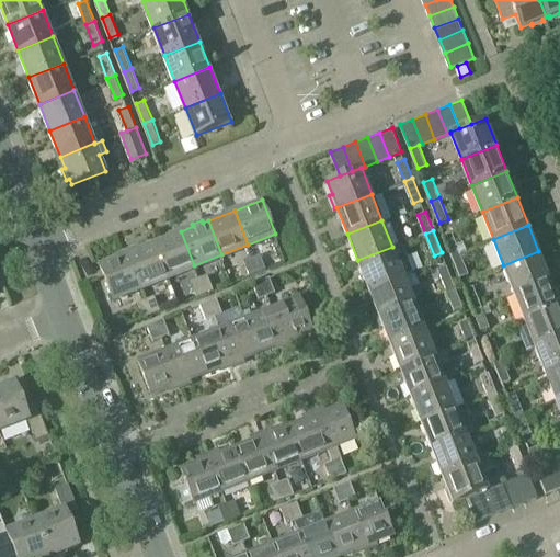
[(181,231),(156,241),(169,275),(194,265),(181,231)]
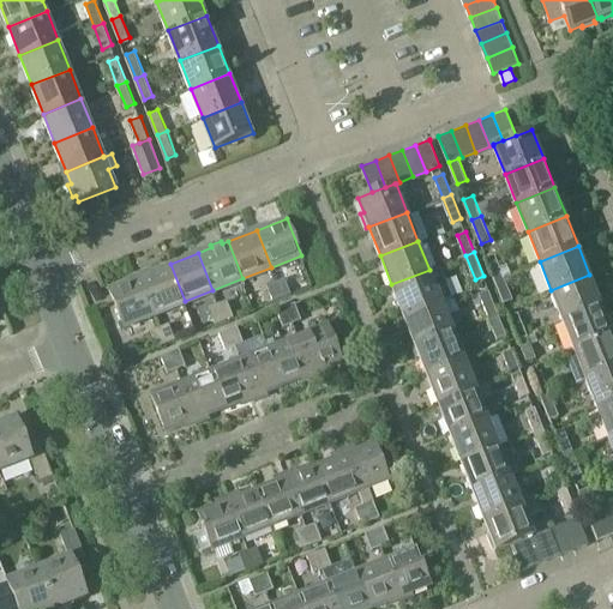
[(496,278),(504,275),(496,253),(486,257),(496,278)]
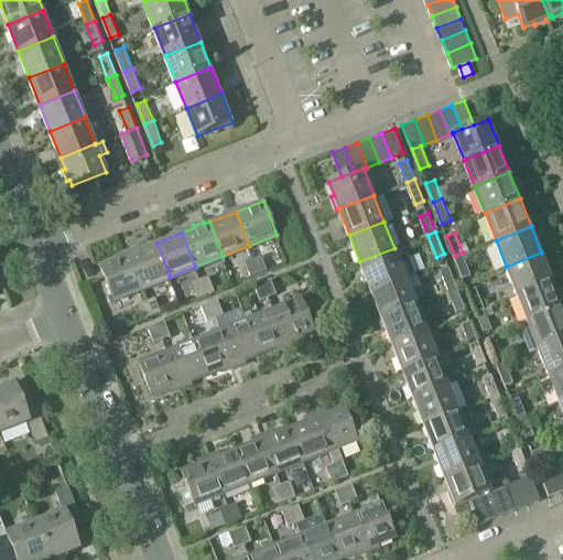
[(157,243),(129,252),(142,288),(170,277),(157,243)]
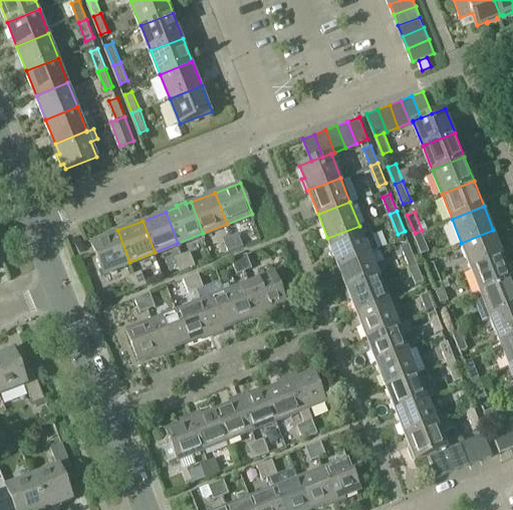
[(359,226),(327,238),(337,263),(369,251),(378,247),(368,222),(359,226)]
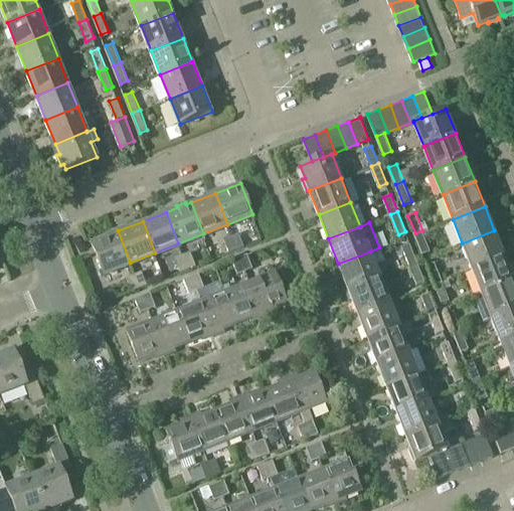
[(118,230),(93,240),(105,273),(130,263),(118,230)]
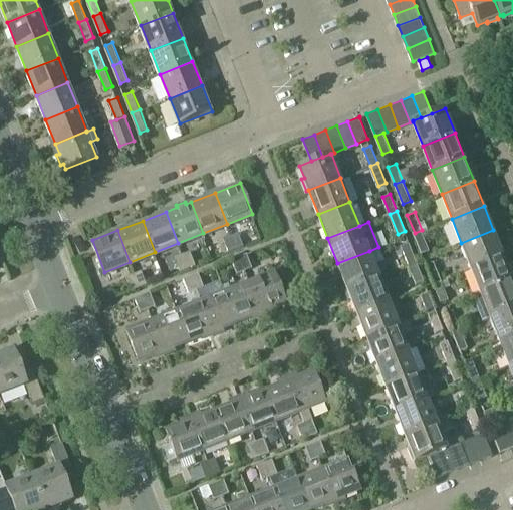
[(430,249),(422,230),(415,233),(422,252),(430,249)]
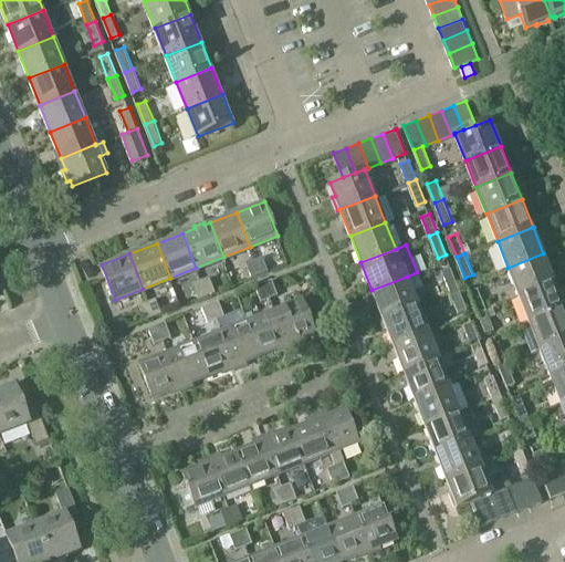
[(543,253),(508,268),(519,295),(554,281),(543,253)]
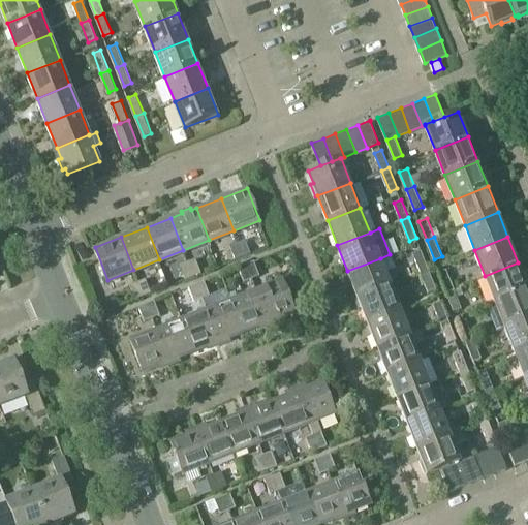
[(246,239),(238,242),(244,255),(251,252),(246,239)]
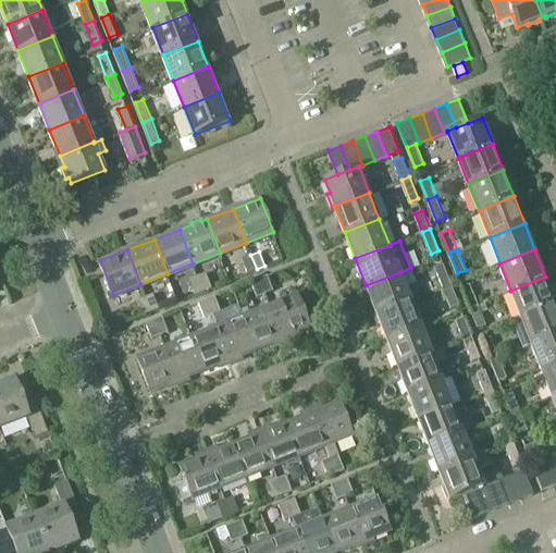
[(248,272),(257,269),(250,255),(243,258),(248,272)]
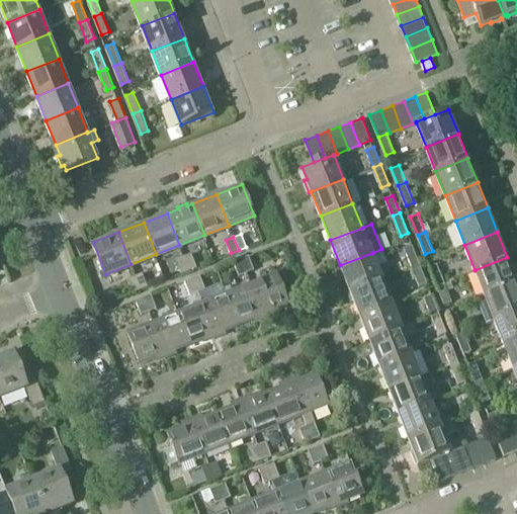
[(405,247),(412,265),(420,262),(413,244),(405,247)]
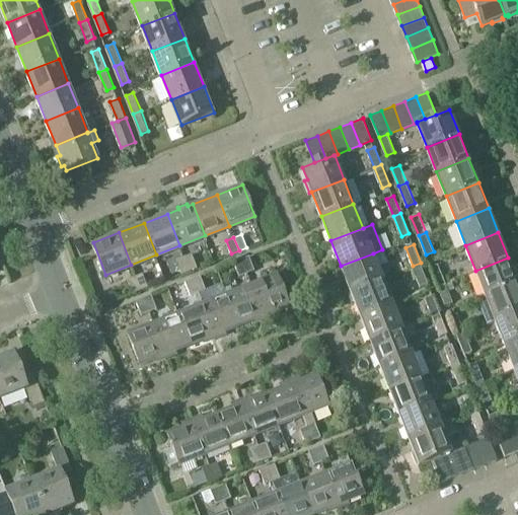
[(192,253),(183,256),(190,271),(198,267),(192,253)]
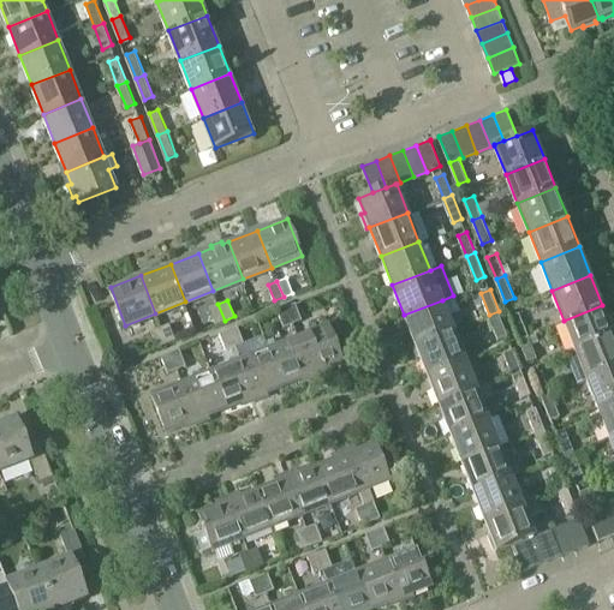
[(442,300),(404,315),(416,344),(453,329),(442,300)]
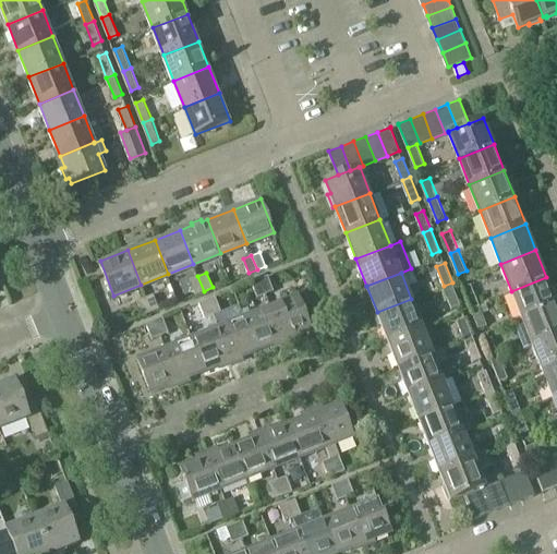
[(268,275),(261,278),(266,292),(274,289),(268,275)]
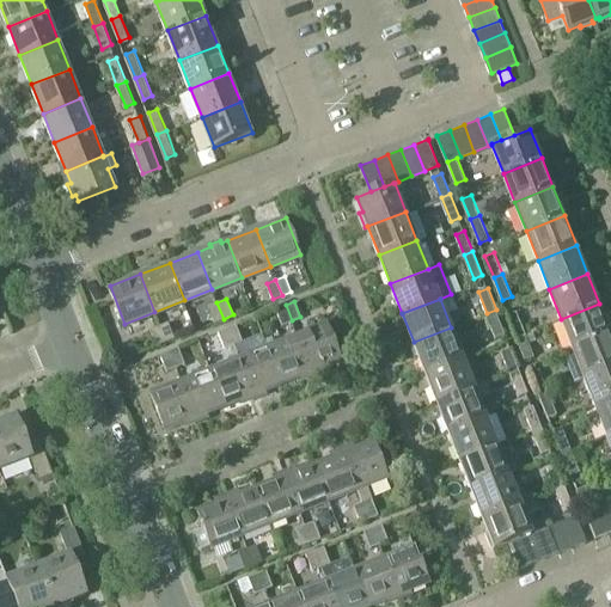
[(215,322),(224,319),(217,302),(208,306),(215,322)]
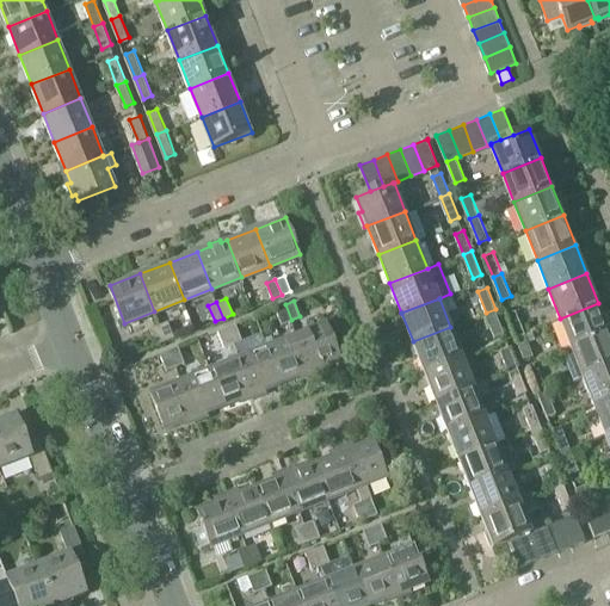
[(598,303),(560,319),(571,347),(609,332),(598,303)]
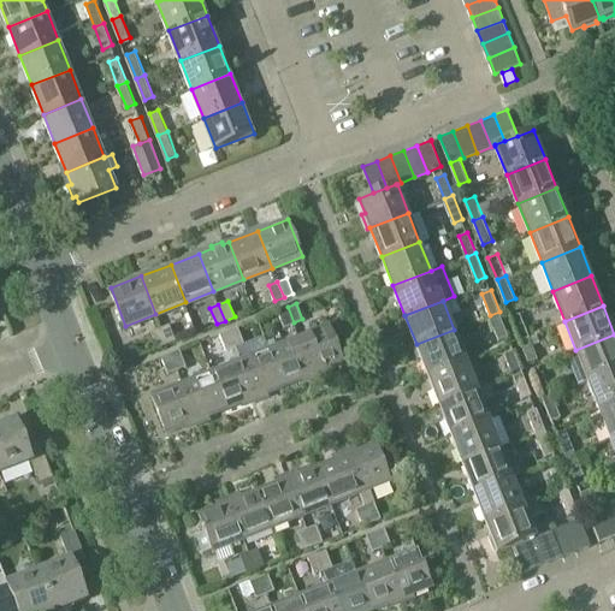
[(285,326),(294,322),(288,307),(278,310),(285,326)]
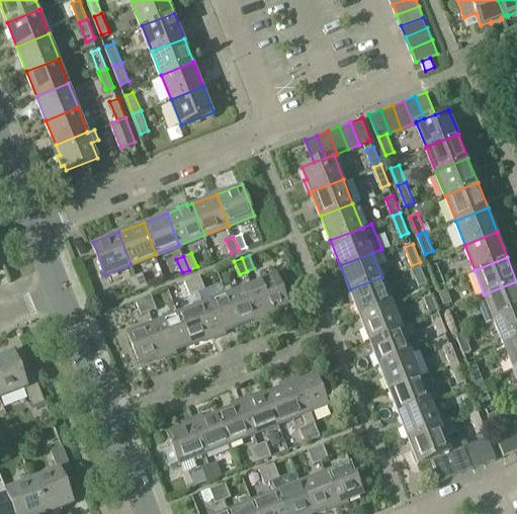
[(412,265),(420,285),(427,282),(420,262),(412,265)]
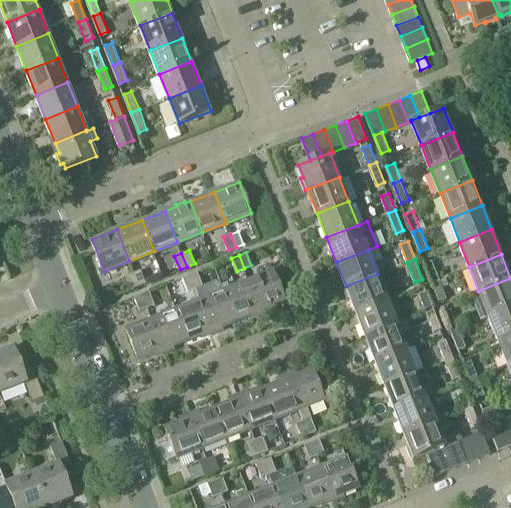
[(432,281),(440,278),(432,260),(425,263),(432,281)]
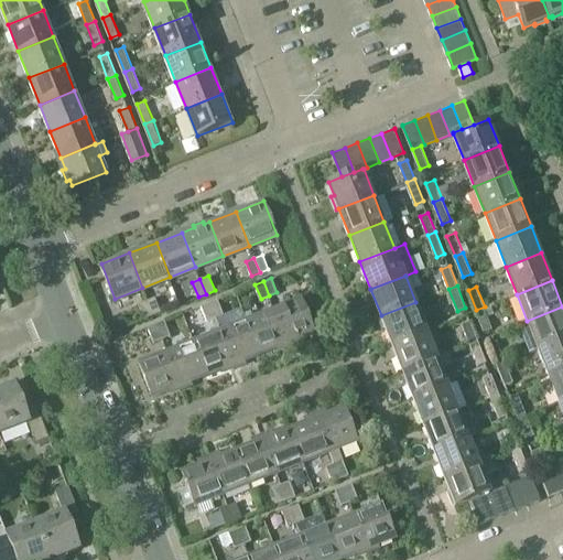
[(155,297),(147,300),(153,314),(161,311),(155,297)]
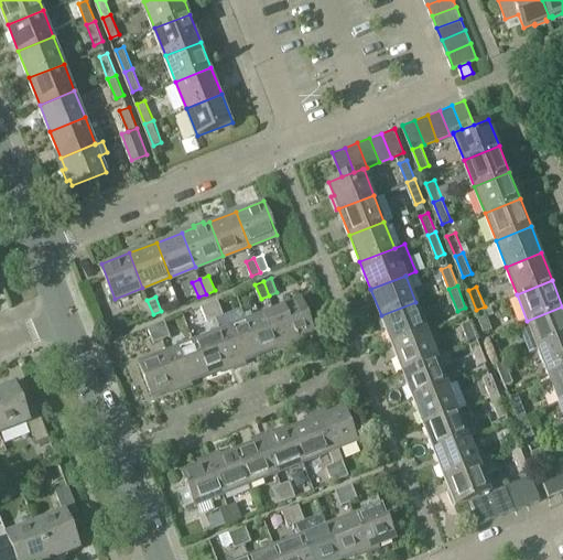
[(301,297),(273,308),(288,343),(314,332),(301,297)]
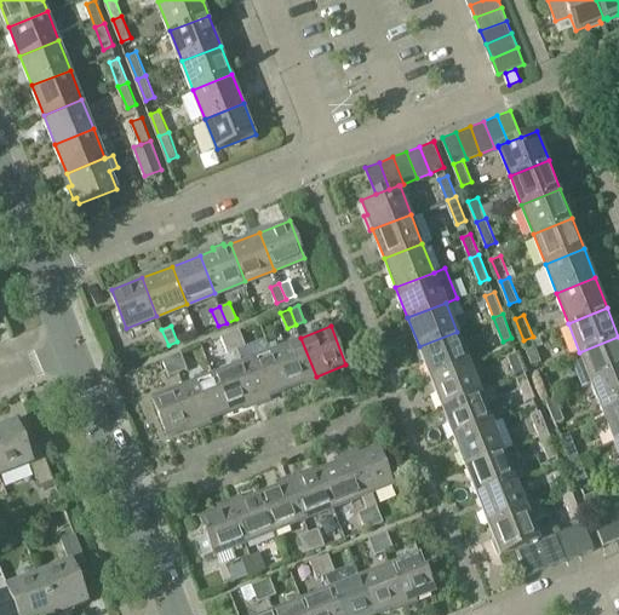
[(240,328),(230,332),(236,348),(246,344),(240,328)]
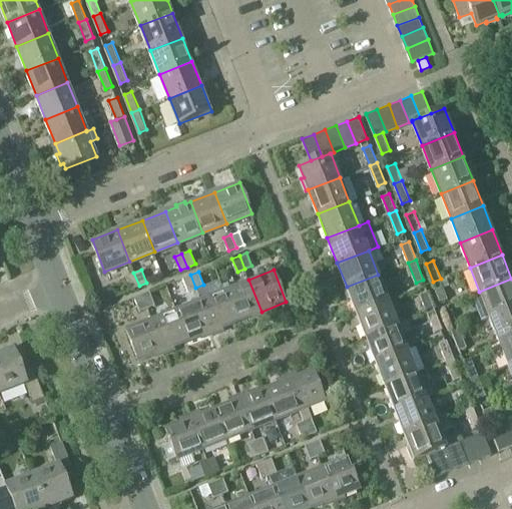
[(132,289),(139,286),(133,273),(126,276),(132,289)]
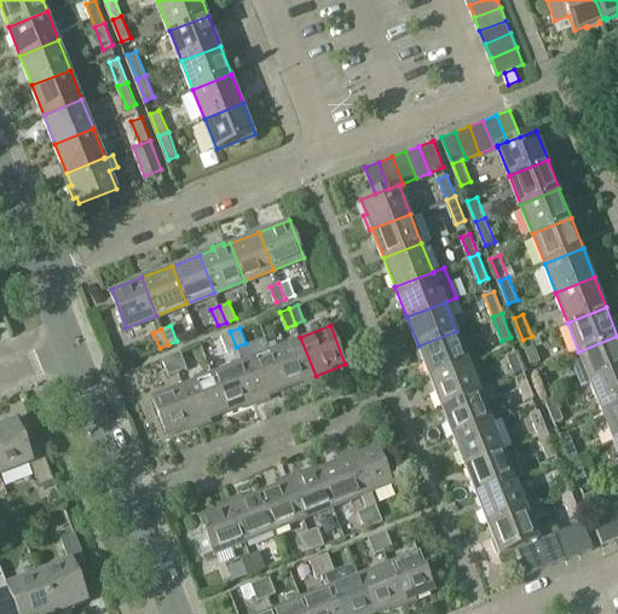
[(227,351),(236,347),(230,331),(221,335),(227,351)]
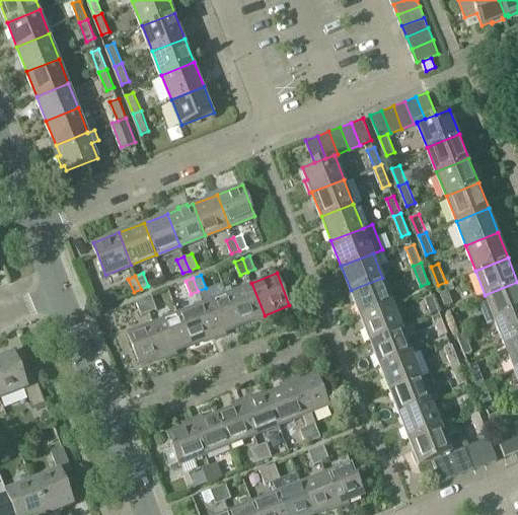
[(382,278),(351,290),(360,315),(392,302),(382,278)]
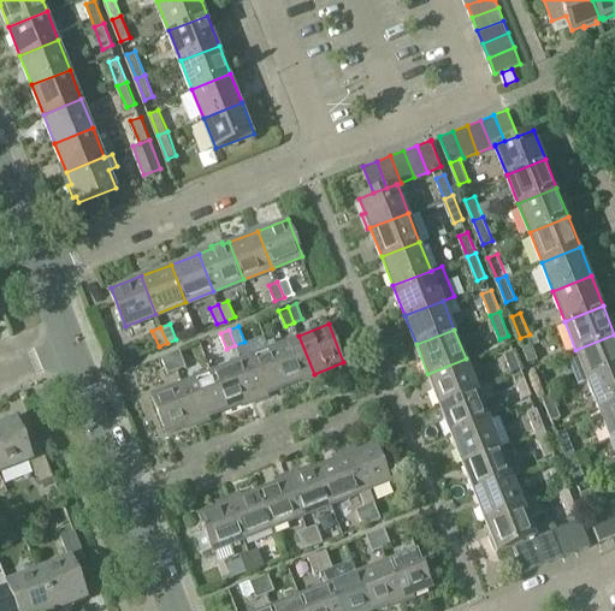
[(538,356),(530,334),(520,338),(528,360),(538,356)]
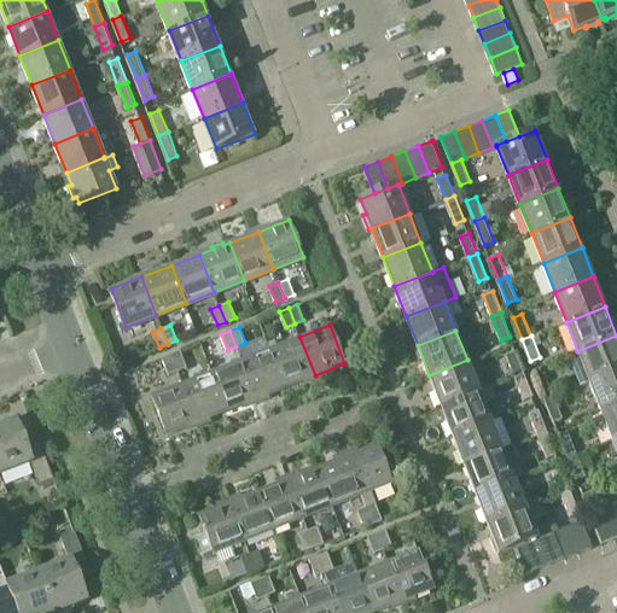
[(577,351),(569,355),(580,384),(589,380),(616,368),(616,336),(577,351)]
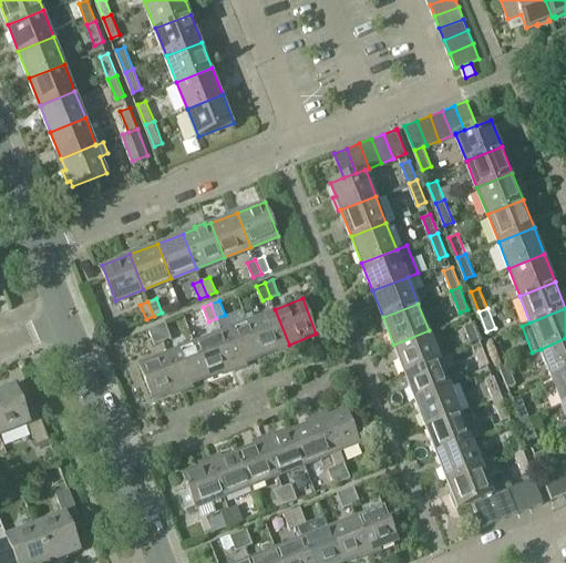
[(275,309),(248,319),(261,355),(289,345),(275,309)]
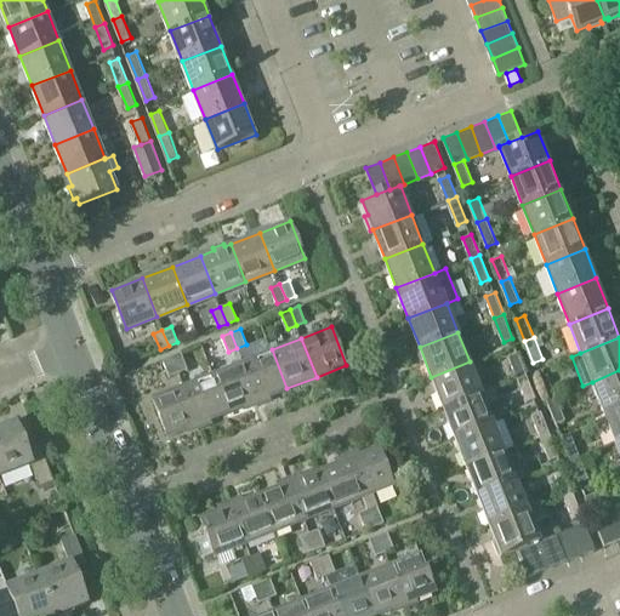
[(135,346),(120,352),(125,361),(140,355),(135,346)]
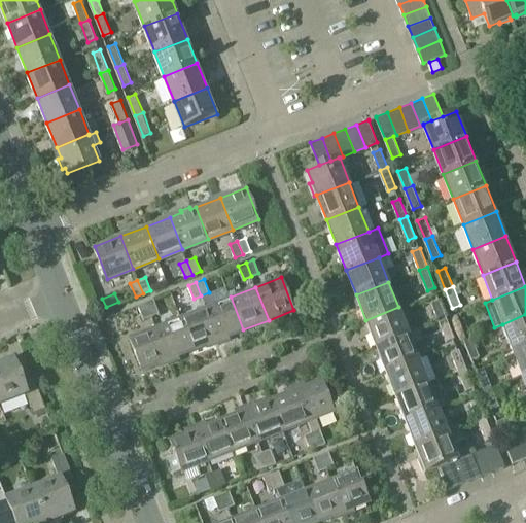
[(231,297),(206,307),(218,340),(243,329),(231,297)]
